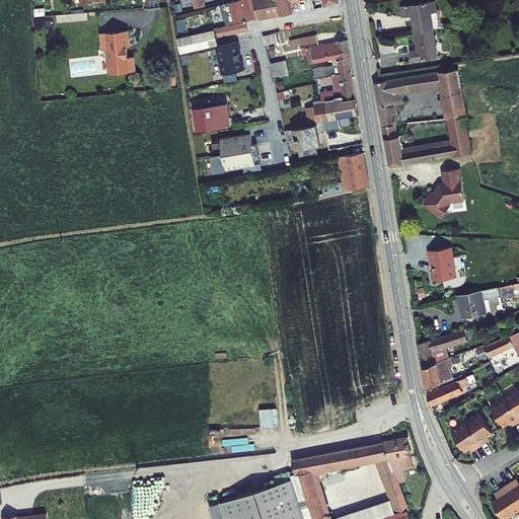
[(201,7),(205,6),(203,0),(193,0),(195,8),(201,7)]
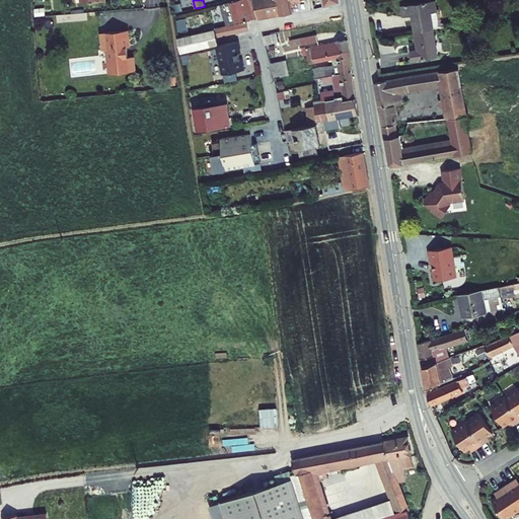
[(236,23),(257,18),(252,0),(249,0),(248,0),(247,0),(237,0),(229,2),(236,23)]
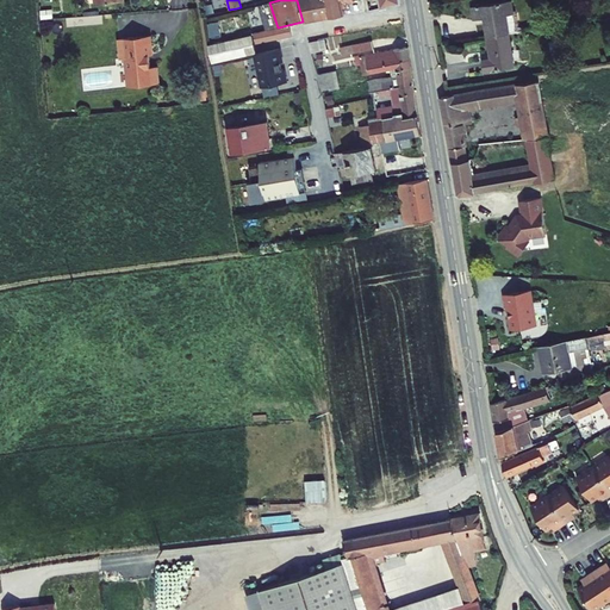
[(297,0),(303,22),(303,23),(344,14),(341,0),(297,0)]
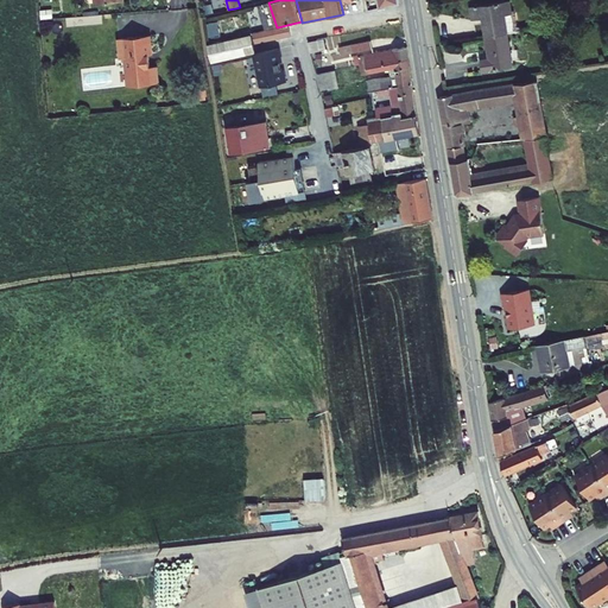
[(482,61),(474,61),(476,74),(508,68),(500,19),(506,18),(504,4),(464,11),(466,24),(476,23),(482,61)]
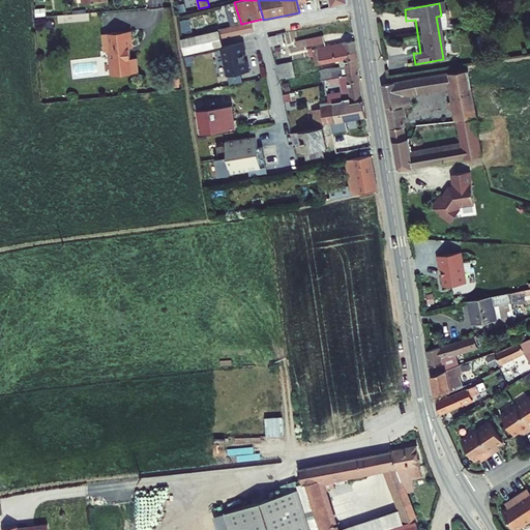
[(36,17),(47,16),(46,8),(36,8),(36,17)]
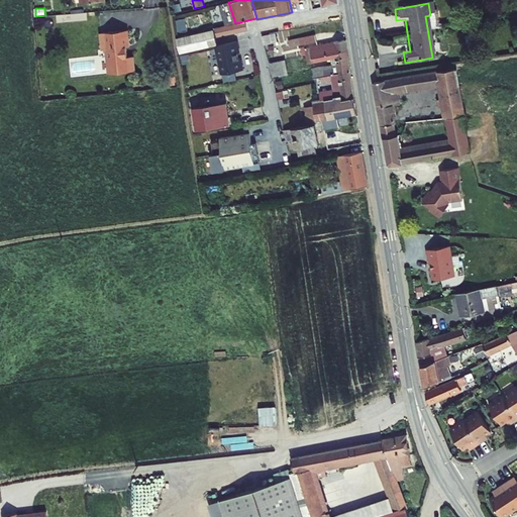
[(89,25),(97,24),(97,17),(88,18),(89,25)]
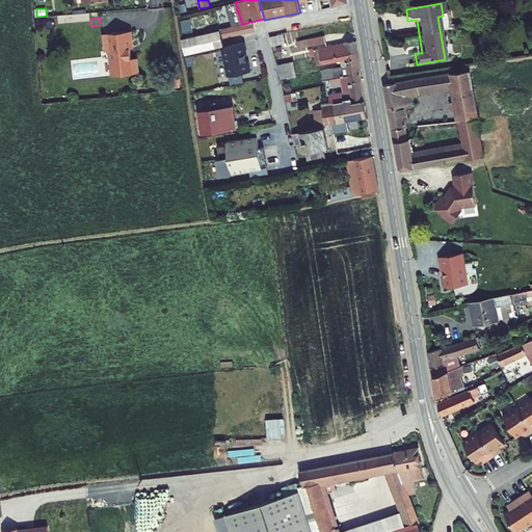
[(189,28),(191,20),(184,19),(183,27),(189,28)]
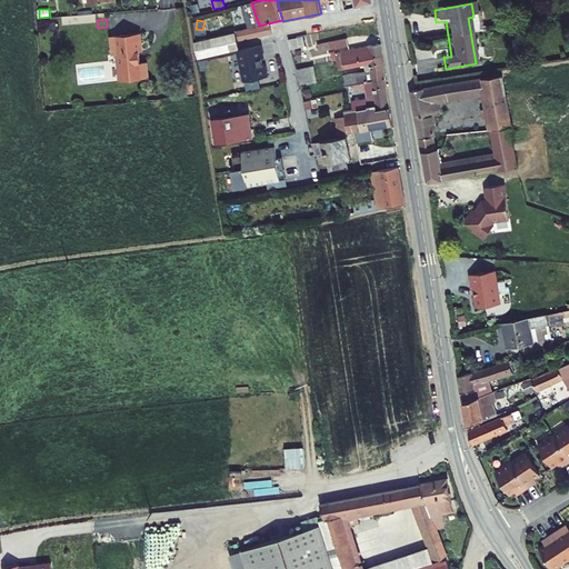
[(272,33),(270,23),(257,27),(259,37),(272,33)]
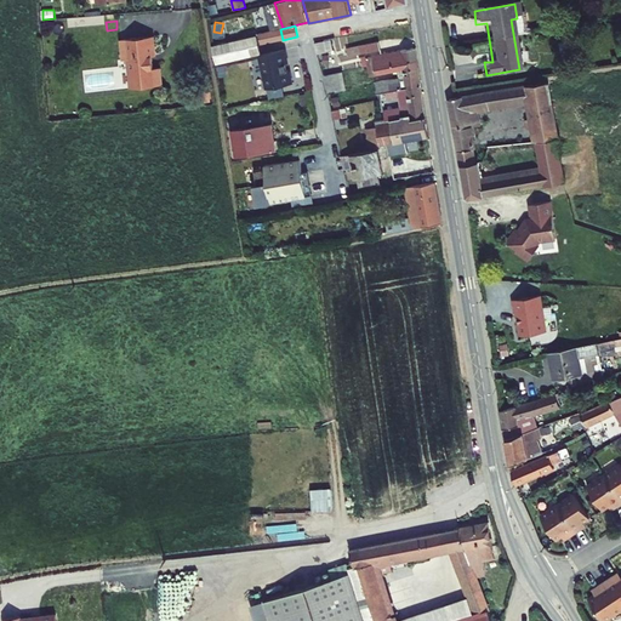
[(261,44),(283,40),(280,29),(258,35),(261,44)]
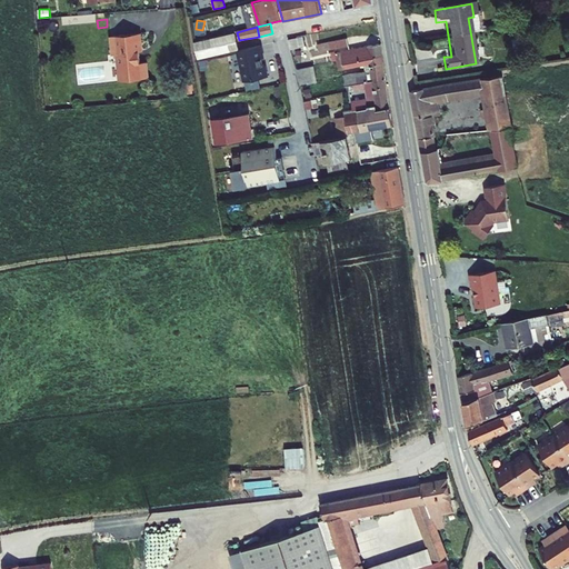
[(118,55),(120,80),(148,77),(147,62),(140,62),(139,51),(142,51),(140,33),(111,37),(113,55),(118,55)]
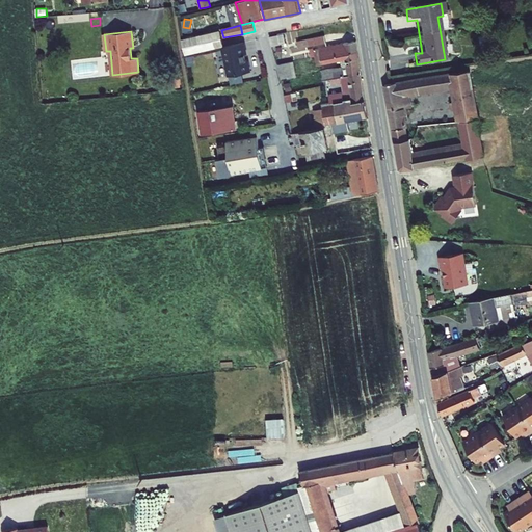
[(220,31),(182,40),(185,54),(223,46),(220,31)]
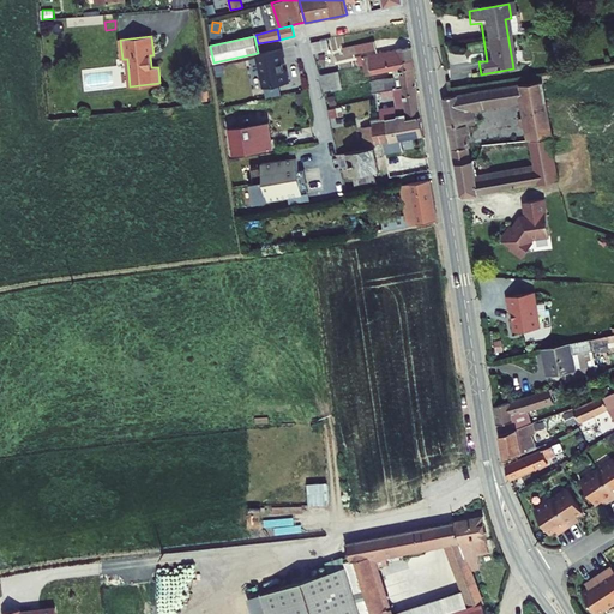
[(311,43),(313,53),(330,49),(327,40),(311,43)]
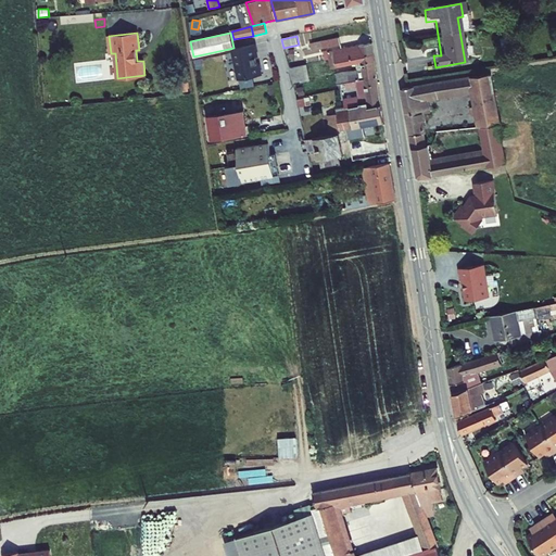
[(313,51),(341,45),(340,37),(311,43),(313,51)]
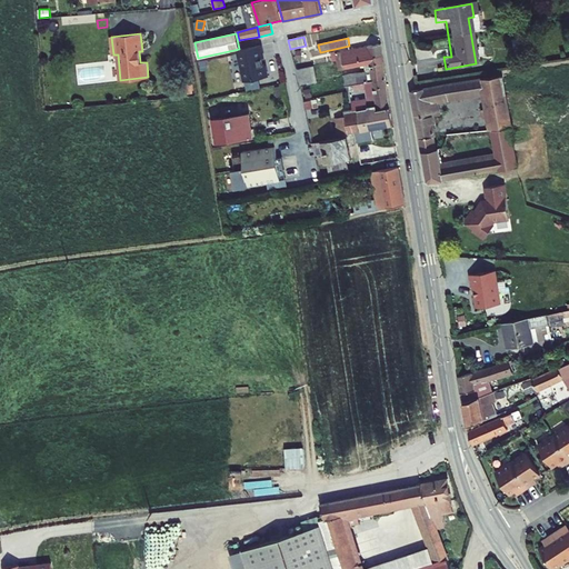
[(369,57),(382,55),(381,43),(336,52),(332,56),(333,61),(337,60),(339,70),(370,63),(369,57)]
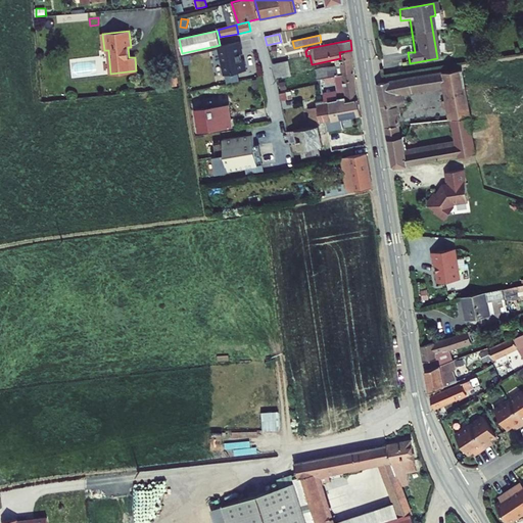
[(240,41),(219,46),(225,75),(245,70),(241,54),(242,53),(240,41)]
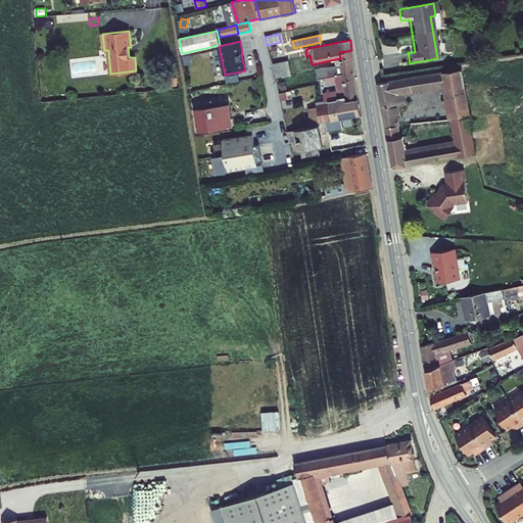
[(317,69),(319,79),(325,78),(354,73),(351,50),(339,52),(340,58),(335,59),(336,65),(317,69)]
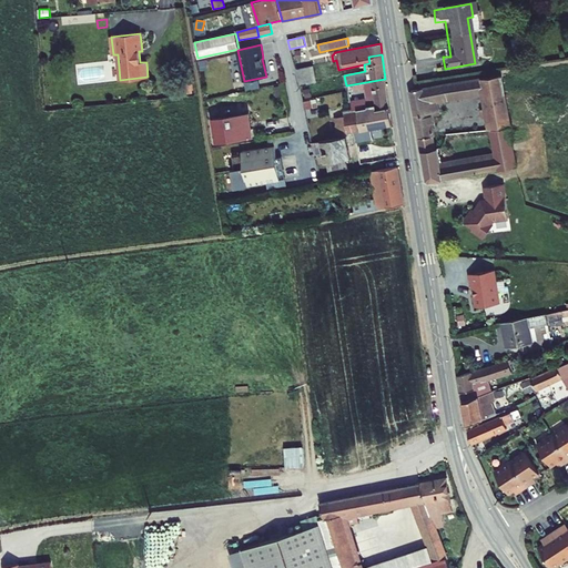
[(297,69),(301,84),(316,81),(313,66),(297,69)]
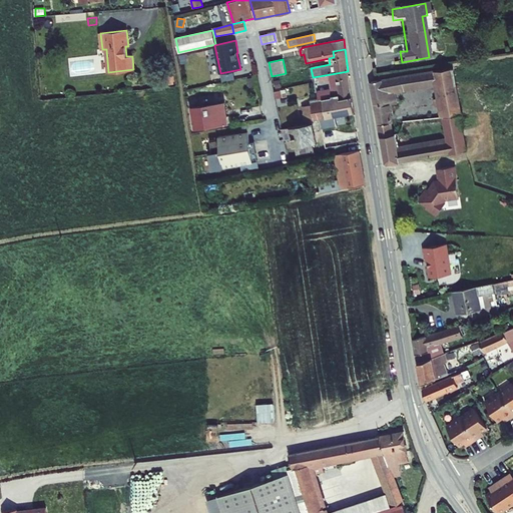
[(470,65),(383,79),(370,82),(379,124),(391,122),(389,112),(392,111),(390,104),(397,103),(395,90),(437,83),(440,98),(436,98),(437,106),(441,106),(444,117),(459,114),(462,114),(456,84),(472,80),(470,65)]
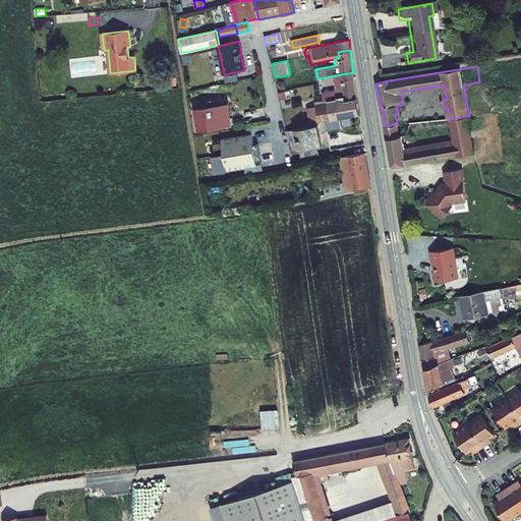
[(357,98),(353,72),(324,77),(325,82),(335,80),(336,90),(322,93),(324,100),(315,102),(315,103),(328,101),(337,99),(337,98),(345,97),(345,101),(357,98)]
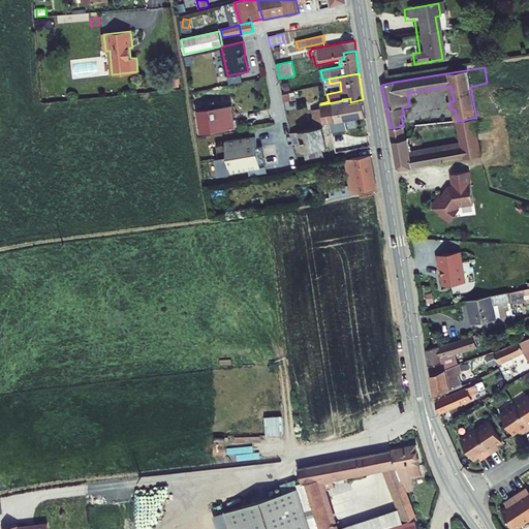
[(282,95),(284,102),(296,99),(294,93),(282,95)]
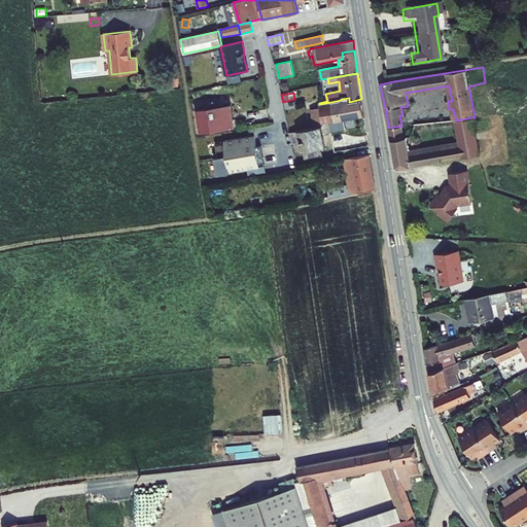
[(346,129),(344,118),(364,115),(361,99),(349,102),(349,98),(341,99),(341,100),(331,102),(335,120),(336,124),(328,125),(330,132),(346,129)]
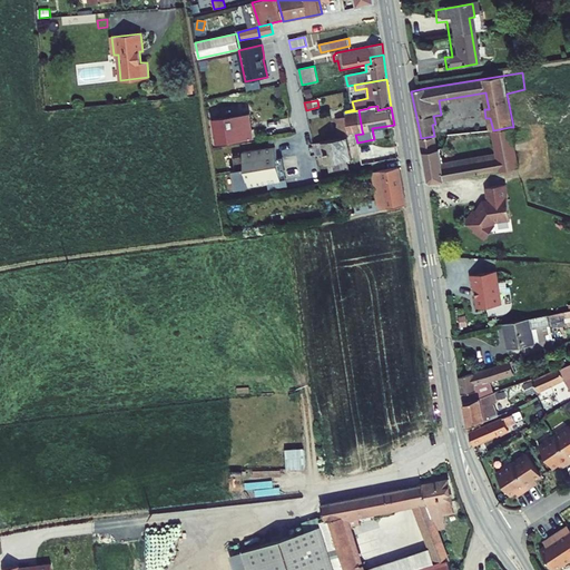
[(341,117),(342,125),(337,126),(338,134),(344,134),(345,133),(349,133),(362,130),(359,110),(345,112),(346,116),(341,117)]
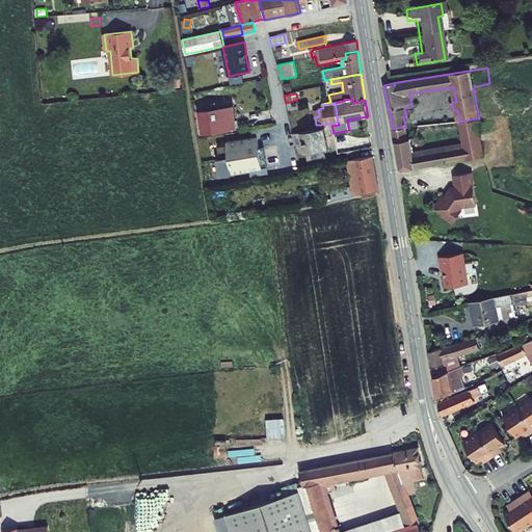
[(200,111),(203,133),(237,128),(234,106),(200,111)]
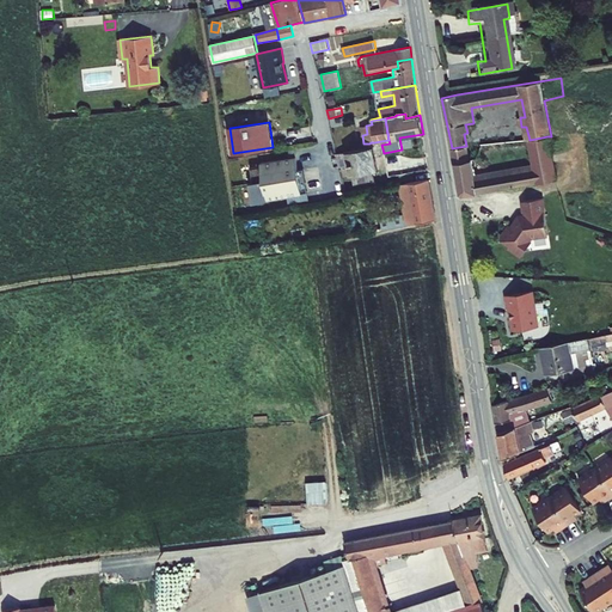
[(548,136),(530,140),(534,167),(476,178),(472,159),(471,160),(454,163),(459,194),(463,196),(557,179),(548,136)]
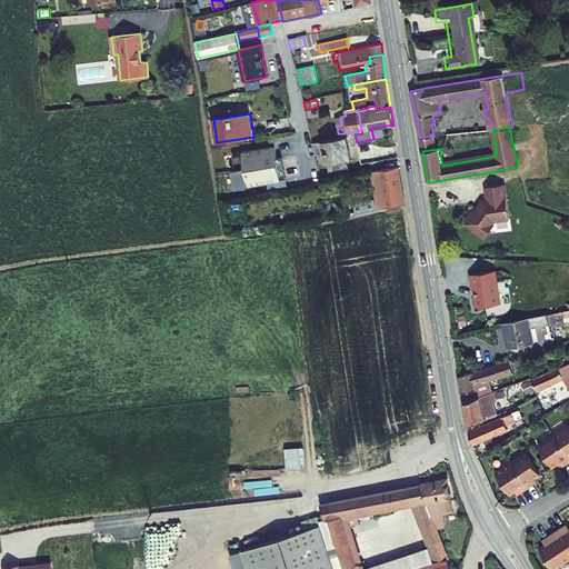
[(422,151),(438,149),(435,136),(433,136),(420,138),(422,151)]
